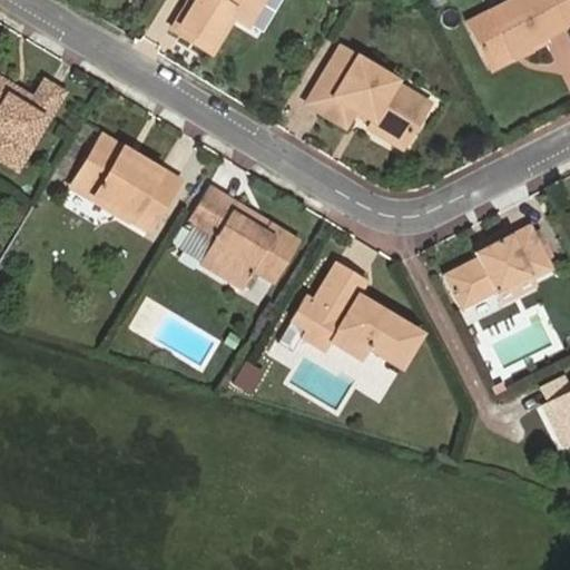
[(179,0),(167,22),(207,47),(231,11),(242,18),(253,0),(179,0)]
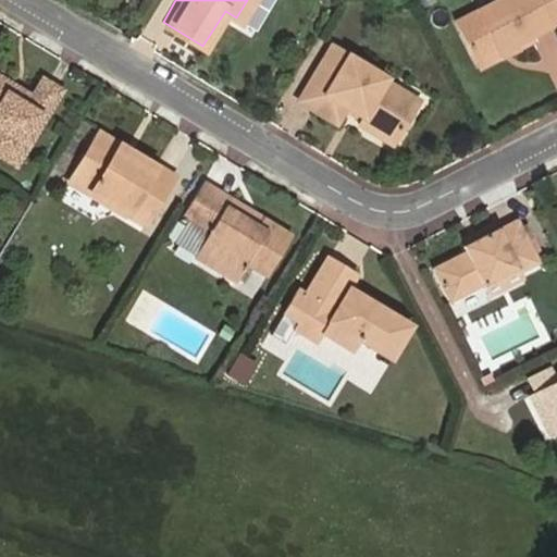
[(491,0),(453,19),(471,56),(508,38),(511,41),(527,34),(546,24),(534,0),(491,0)]
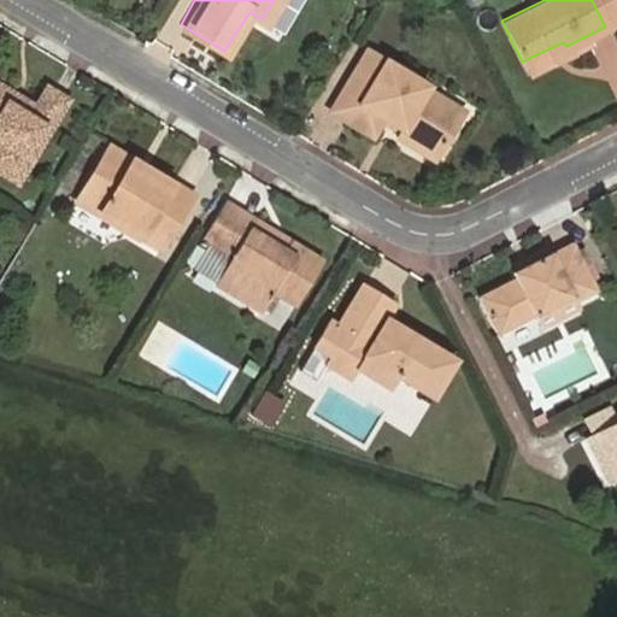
[(563,42),(522,62),(528,74),(588,45),(583,37),(566,46),(563,42)]
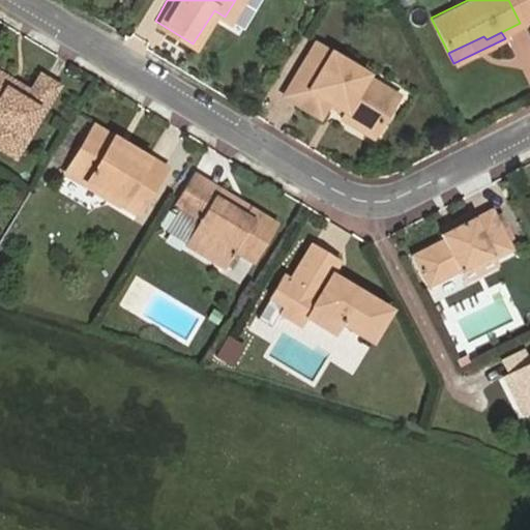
[(312,41),(308,46),(324,55),(327,52),(312,41)]
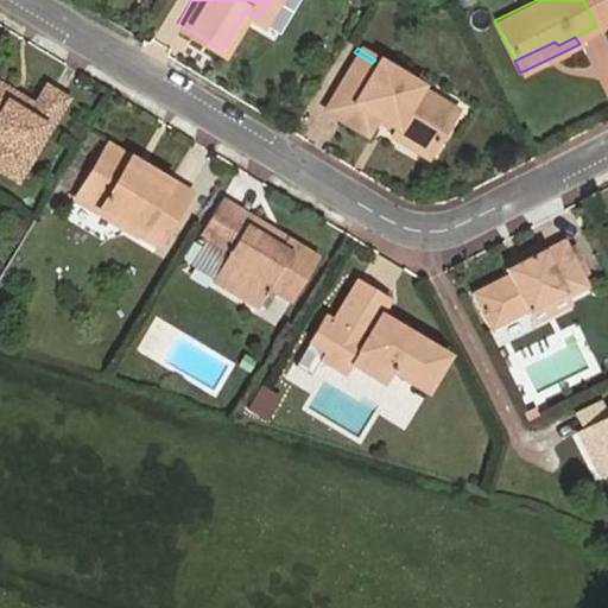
[(372,63),(354,52),(322,105),(363,132),(373,116),(390,127),(385,134),(424,159),(443,130),(426,120),(436,103),(415,89),(417,86),(375,59),(372,63)]
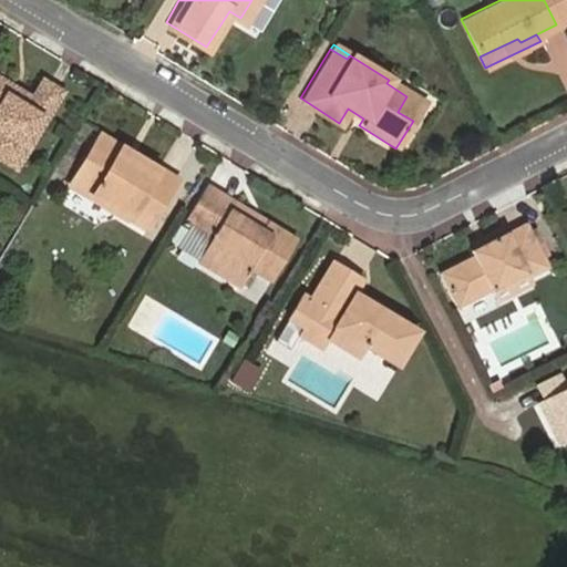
[(0,155),(14,164),(34,132),(30,131),(40,115),(43,119),(61,89),(42,76),(30,93),(23,102),(6,92),(12,83),(0,74),(0,155)]
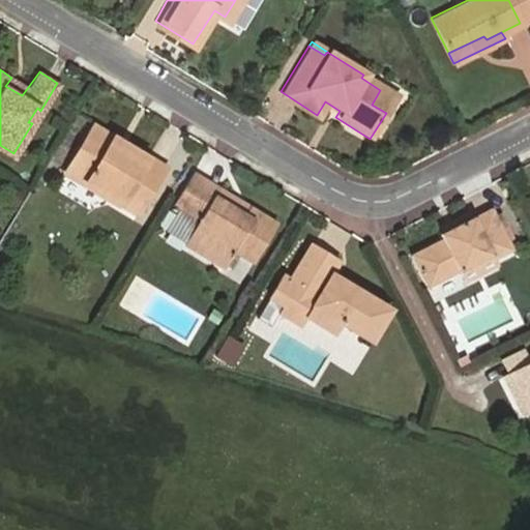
[(28,87),(11,78),(5,86),(22,95),(28,87)]
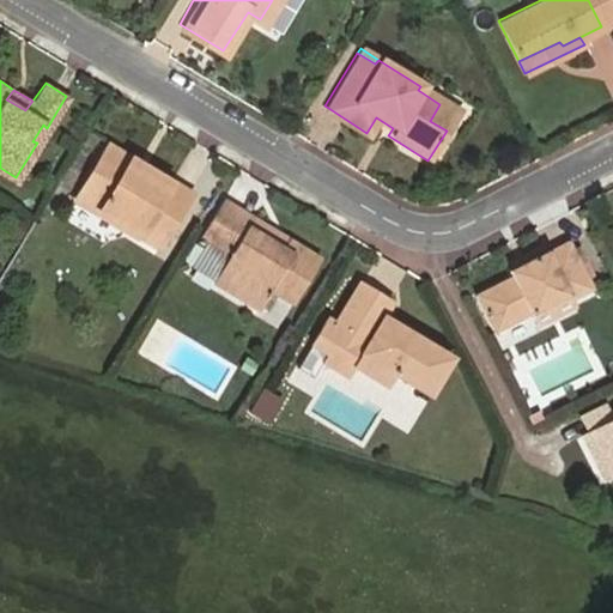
[(456,115),(439,104),(430,121),(447,131),(456,115)]
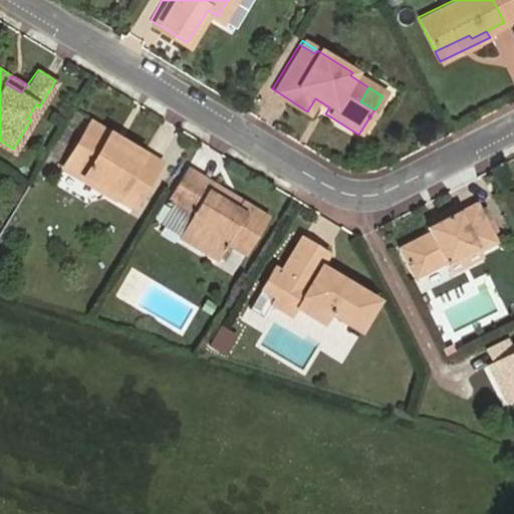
[(105,137),(108,130),(91,118),(64,161),(132,203),(159,160),(126,140),(122,146),(105,137)]
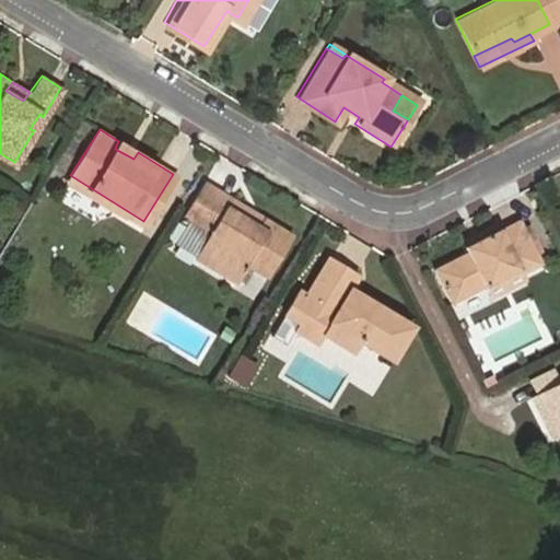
[(138,152),(118,141),(115,149),(133,159),(138,152)]
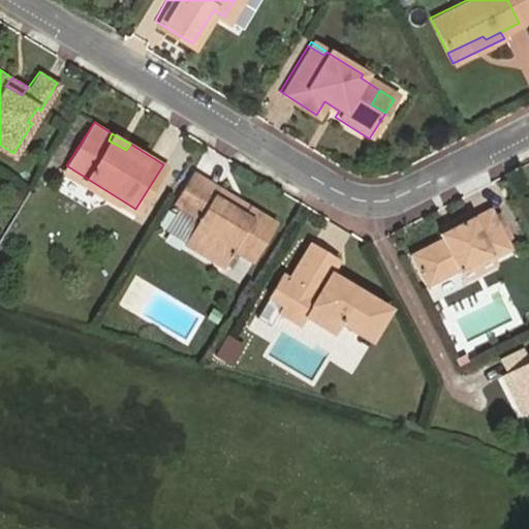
[(245,209),(240,207),(236,214),(229,210),(235,203),(214,190),(217,185),(192,169),(172,204),(194,218),(182,239),(221,263),(231,248),(249,258),(274,220),(248,205),(245,209)]
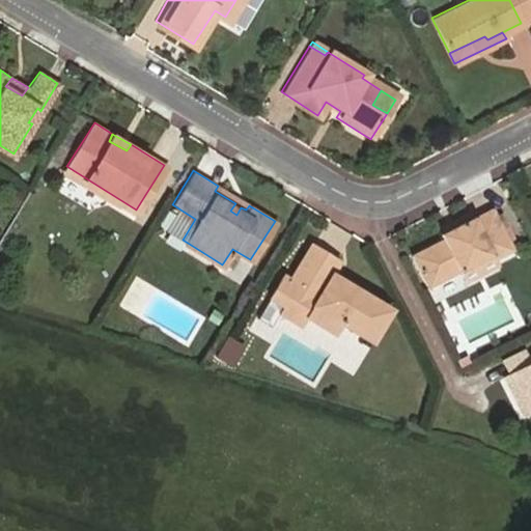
[(236,215),(241,207),(235,203),(230,211),(236,215)]
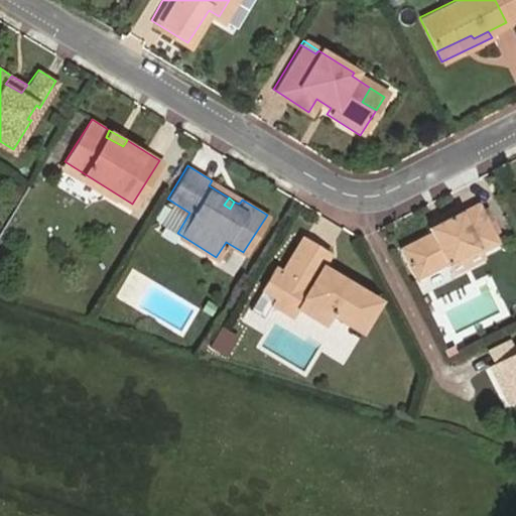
[(154,220),(177,233),(189,213),(167,199),(154,220)]
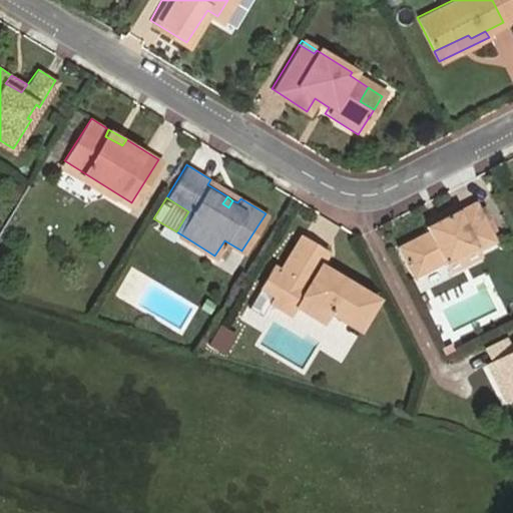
[(446,222),(431,229),(398,246),(414,277),(448,260),(478,244),(480,248),(495,241),(475,201),(443,216),(446,222)]
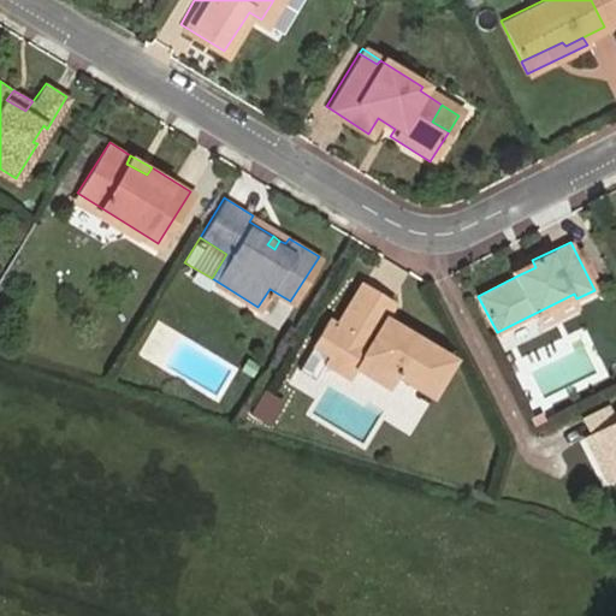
[(514,270),(517,276),(535,267),(532,260),(514,270)]
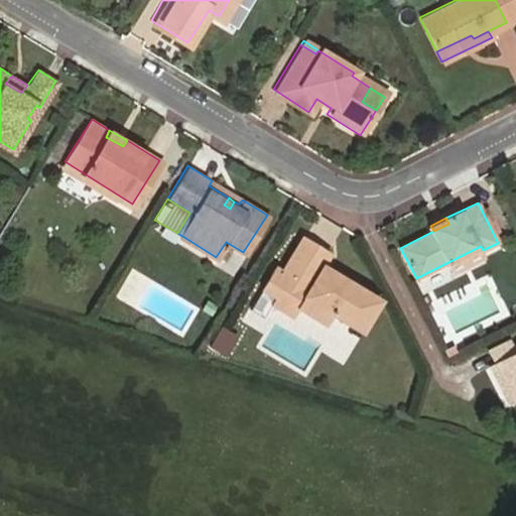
[(321,269),(325,263),(332,252),(302,235),(282,266),(277,264),(262,285),(275,292),(270,299),(292,313),(298,304),(327,319),(332,312),(351,324),(358,311),(367,317),(380,297),(338,270),(334,277),(321,269)]
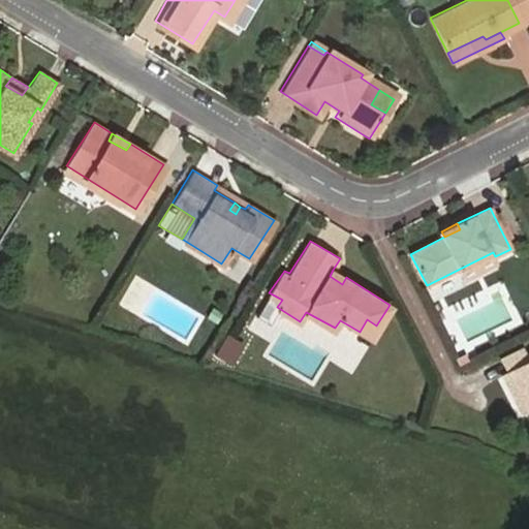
[(497,260),(495,256),(493,252),(462,268),(466,276),(497,260)]
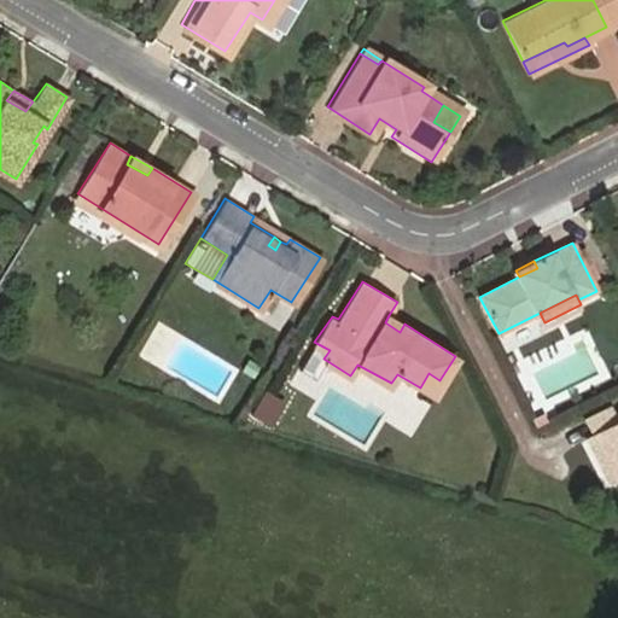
[(404,324),(389,315),(385,322),(400,332),(404,324)]
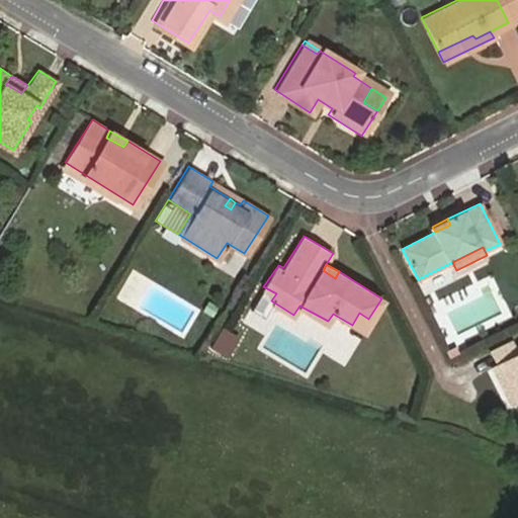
[(267,308),(271,300),(276,293),(263,286),(250,310),(251,311),(254,312),(257,312),(260,312),(263,311),(265,309),(267,308)]
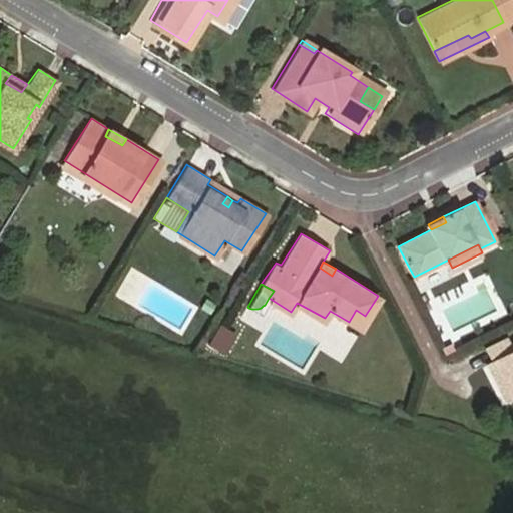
[(212,302),(203,296),(198,305),(207,310),(212,302)]
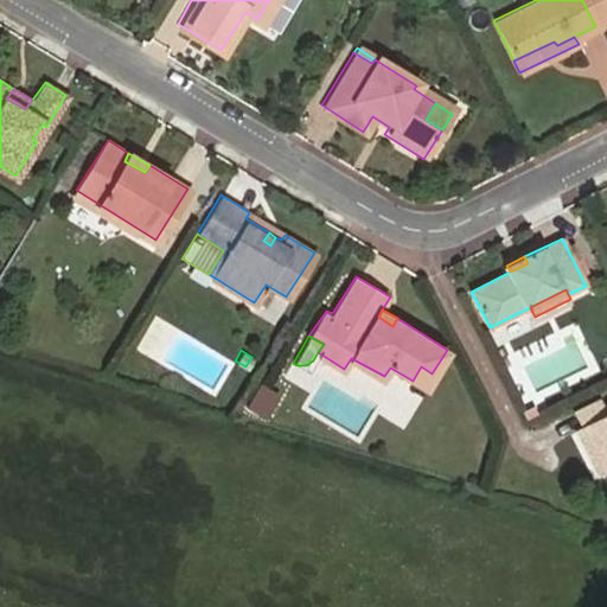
[(425,385),(432,374),(421,366),(413,381),(425,385)]
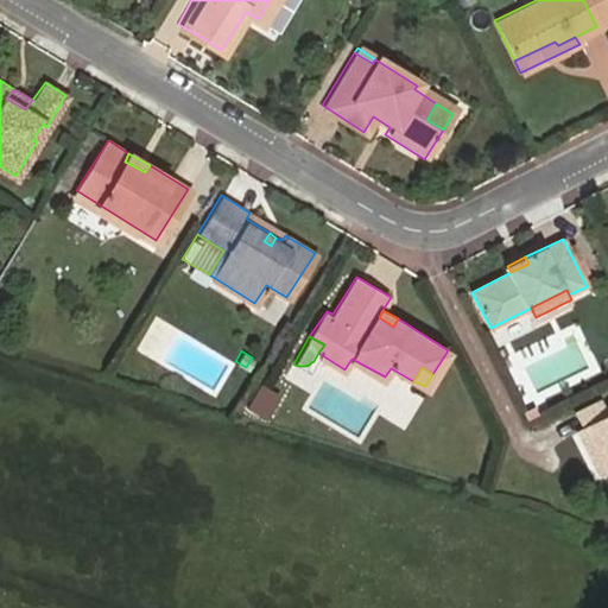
[(247,410),(258,393),(247,387),(238,403),(247,410)]
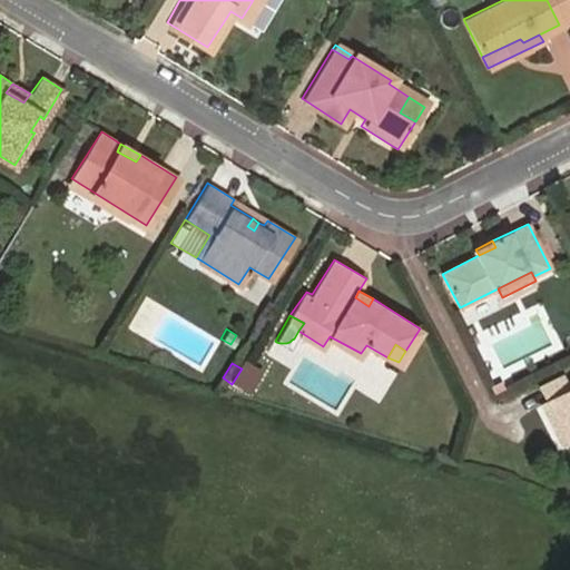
[(539,384),(543,396),(569,386),(563,375),(539,384)]
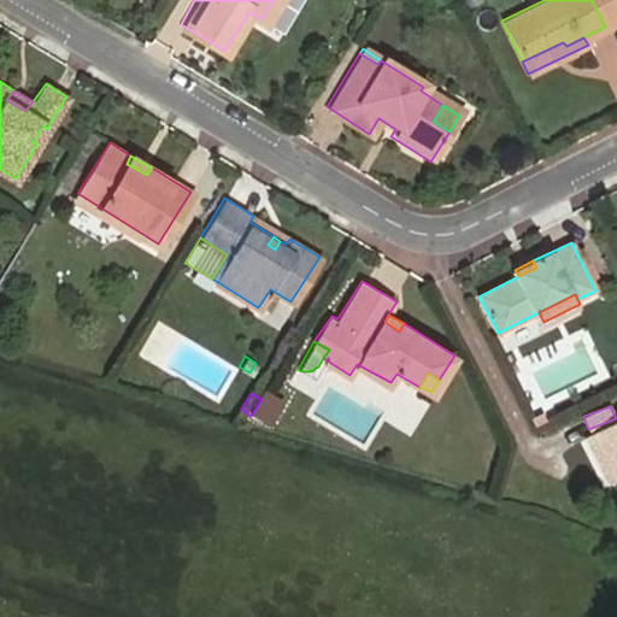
[(616,470),(616,422),(595,434),(606,456),(615,472),(616,470)]
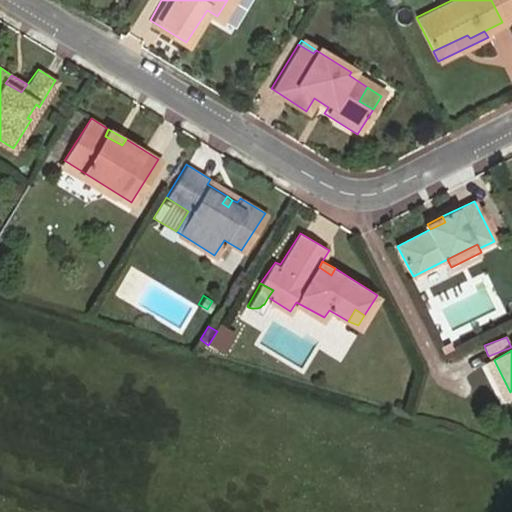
[(496,381),(503,378),(494,360),(488,363),(496,381)]
